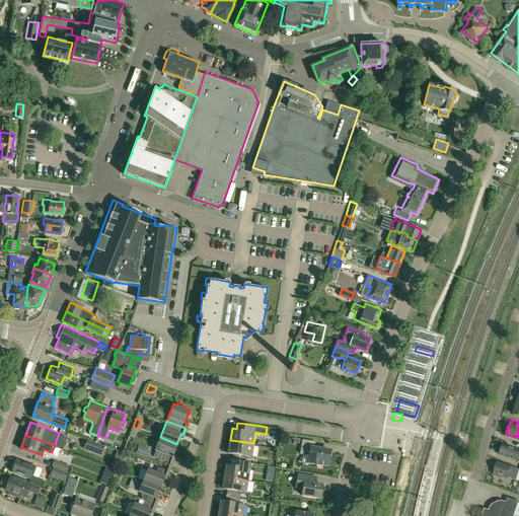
[(83,447),(101,454),(105,444),(87,437),(83,447)]
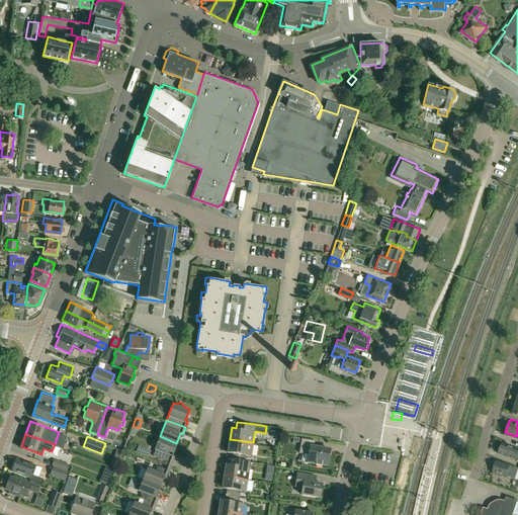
[(176,443),(160,436),(153,453),(172,461),(174,454),(172,453),(176,443)]
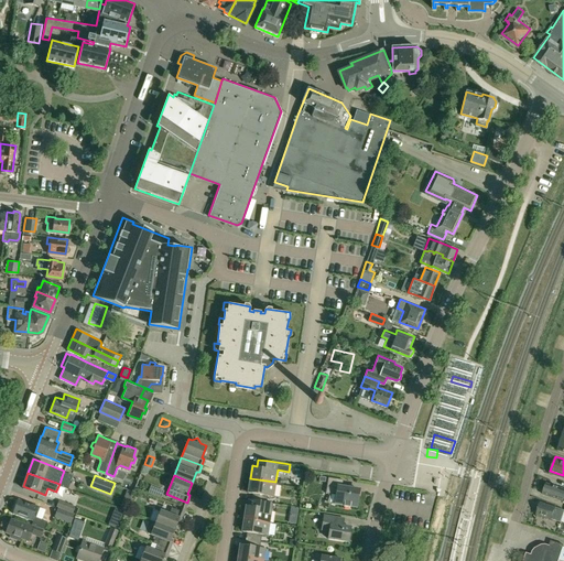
[(351,504),(357,505),(359,488),(343,485),(344,477),(328,475),(326,491),(331,492),(327,500),(336,503),(337,500),(344,502),(343,504),(350,505),(351,504)]
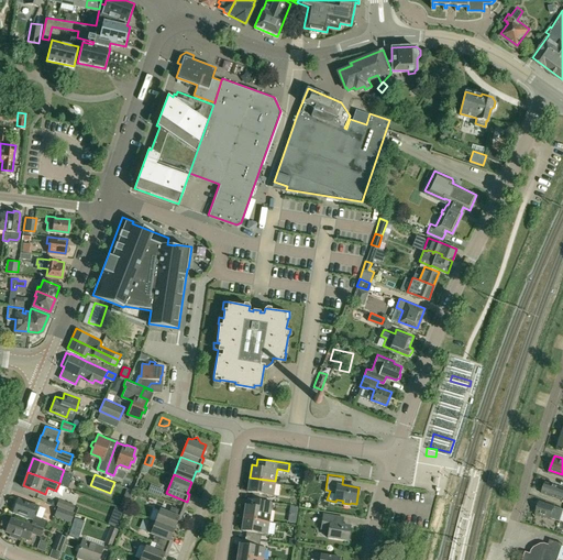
[(252,491),(251,497),(266,500),(267,493),(273,494),(275,481),(250,478),(247,490),(252,491)]
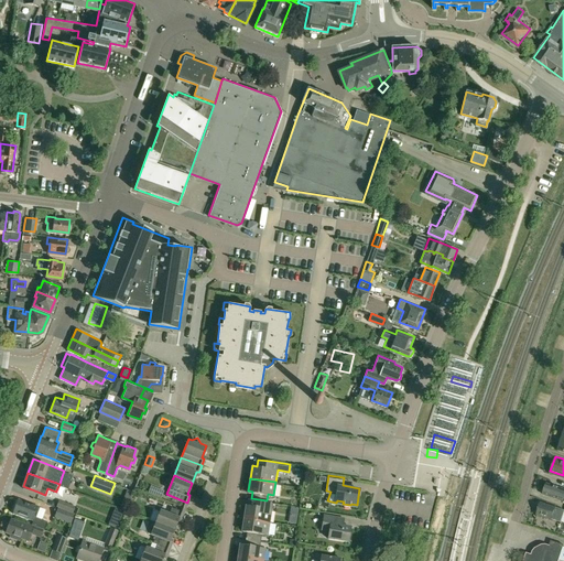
[(543,491),(543,492),(563,498),(563,487),(546,481),(545,485),(543,485),(542,488),(543,491)]
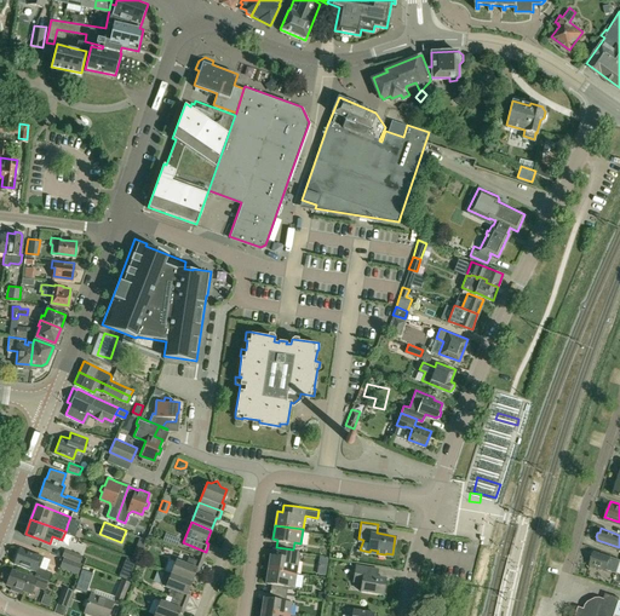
[(181,536),(166,531),(162,539),(177,545),(181,536)]
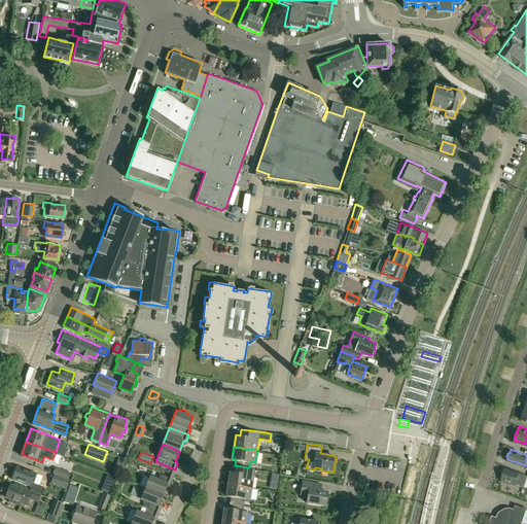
[(115,464),(121,466),(125,458),(118,456),(115,464)]
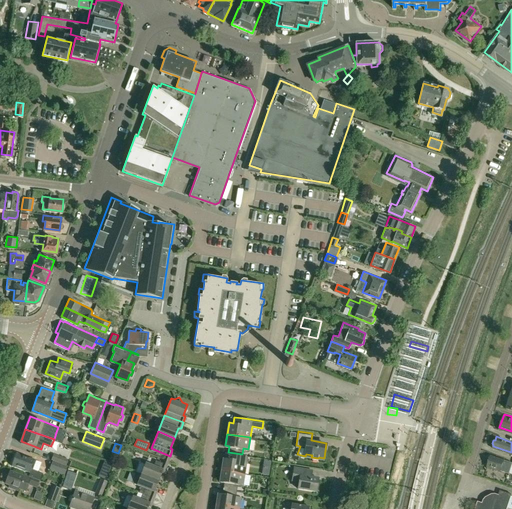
[(36,459),(17,451),(12,464),(30,471),(29,475),(40,479),(42,472),(32,468),(36,459)]
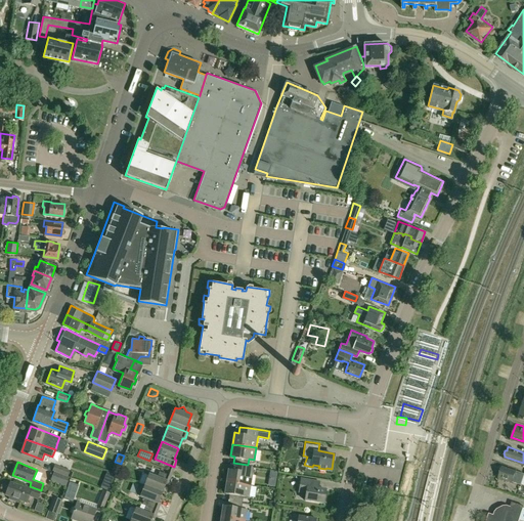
[(52,469),(72,476),(74,470),(54,463),(52,469)]
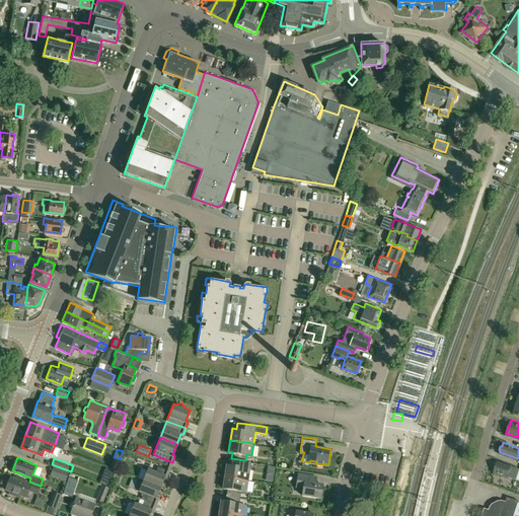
[(225,473),(225,475),(248,478),(249,467),(244,466),(245,460),(231,458),(231,464),(227,463),(225,473)]
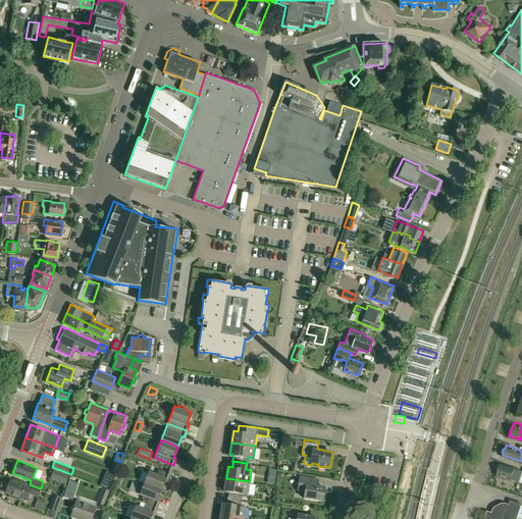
[(521,470),(501,463),(497,474),(510,479),(511,478),(519,481),(521,472),(521,470)]
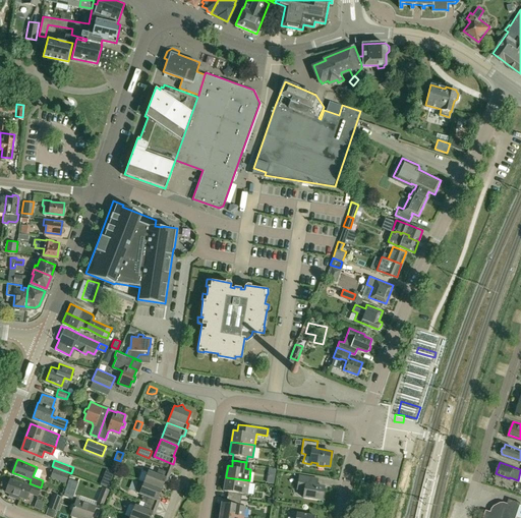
[(44,477),(47,469),(40,466),(37,475),(44,477)]
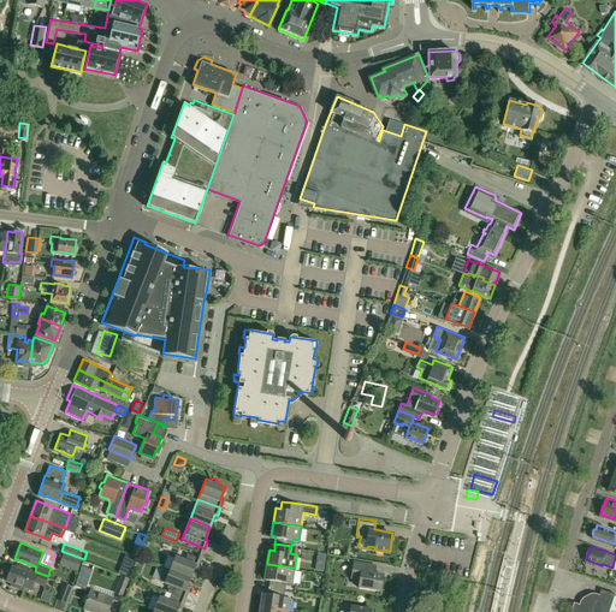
[(164,565),(190,576),(195,564),(199,564),(201,557),(188,551),(184,558),(176,554),(175,556),(170,554),(167,556),(164,565)]
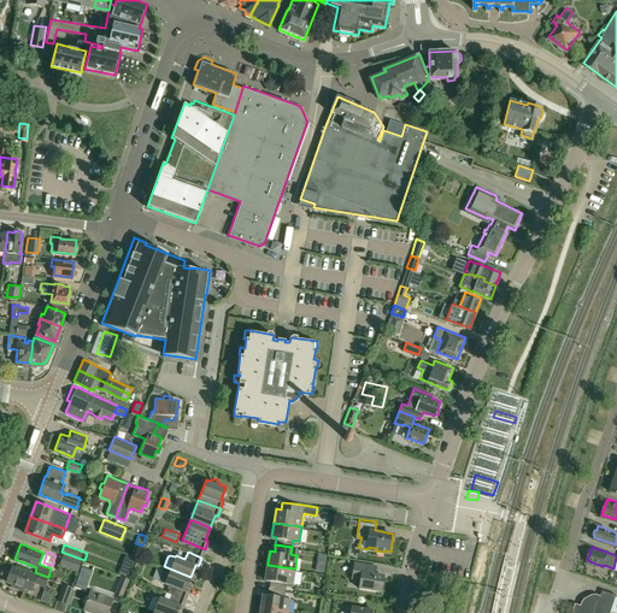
[(78,570),(81,560),(63,554),(60,563),(78,570)]
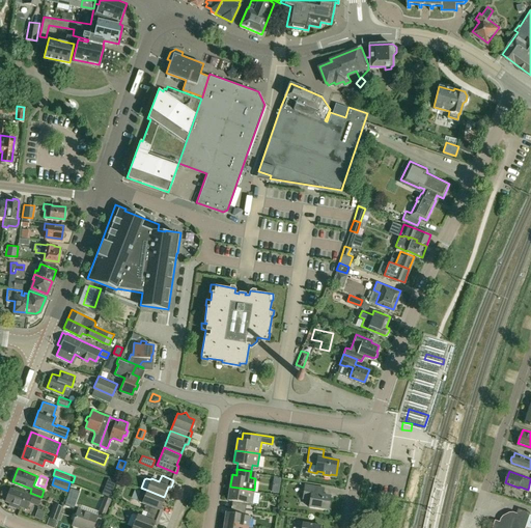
[(309,505),(328,508),(330,495),(323,493),(324,485),(305,482),(302,497),(310,498),(309,505)]
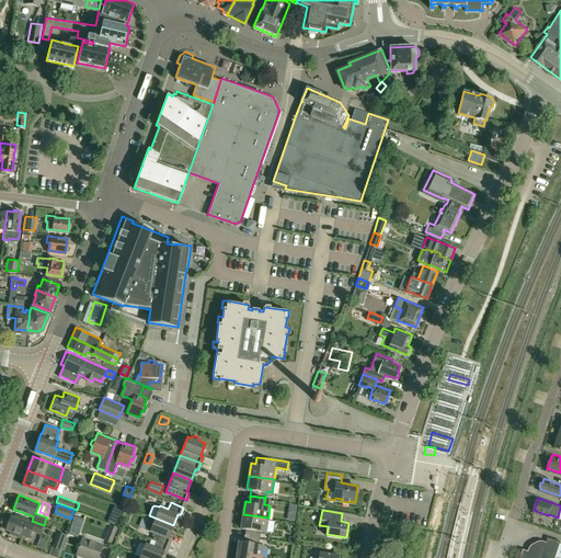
[(111,514),(109,520),(117,523),(119,517),(111,514)]
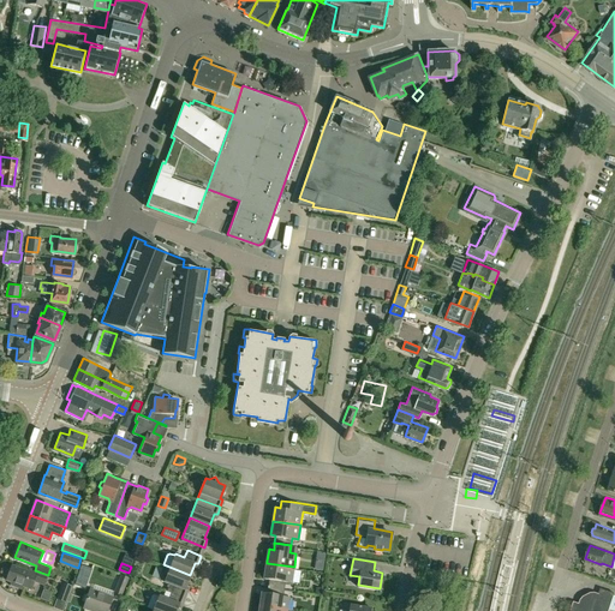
[(294,567),(267,563),(264,576),(269,577),(268,585),(284,587),(285,580),(292,581),(294,567)]
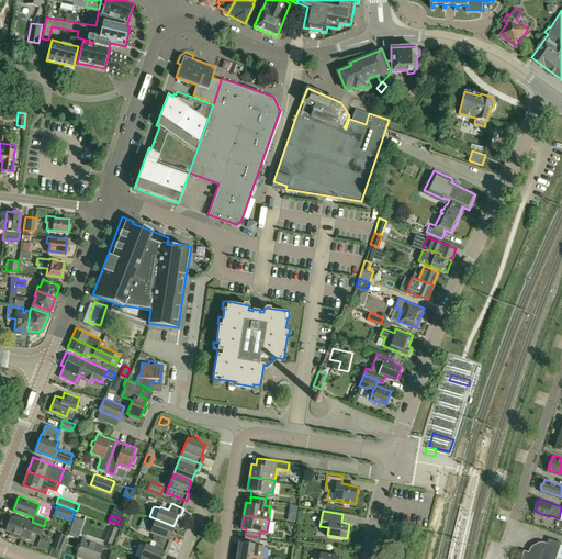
[(25,522),(11,516),(10,520),(7,520),(6,524),(8,525),(7,528),(29,537),(32,528),(41,532),(43,526),(26,521),(25,522)]
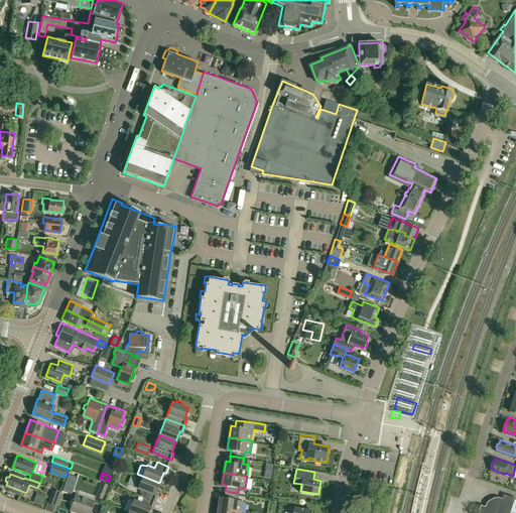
[(159,483),(137,474),(133,485),(138,487),(142,489),(140,495),(143,496),(155,500),(157,494),(155,493),(159,483)]
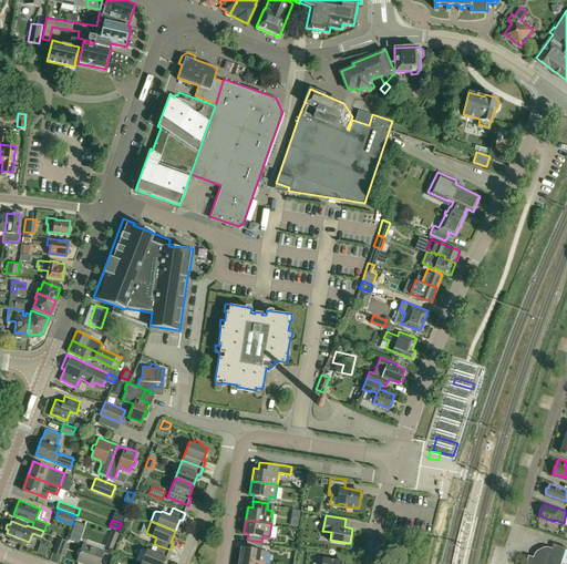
[(109,534),(104,547),(112,551),(116,537),(119,531),(111,529),(109,534)]
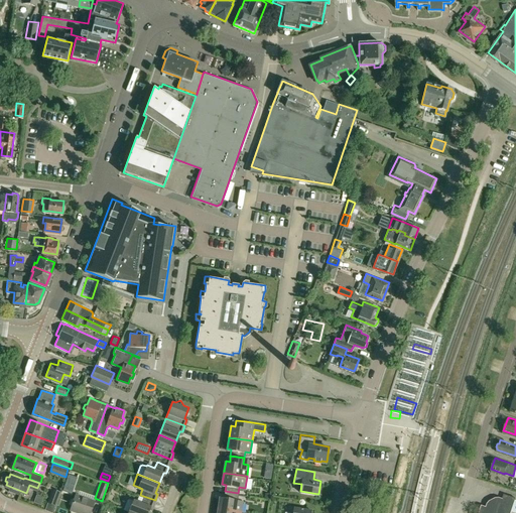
[(60,490),(52,487),(47,501),(55,504),(60,490)]
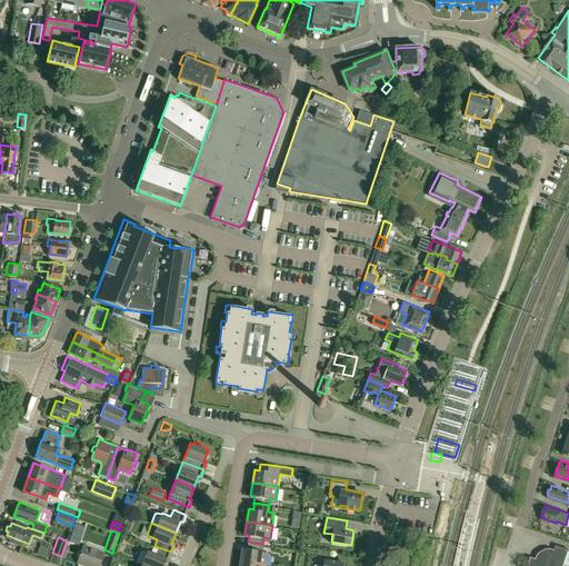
[(242,547),(240,560),(266,564),(268,552),(262,550),(262,544),(248,542),(247,548),(242,547)]
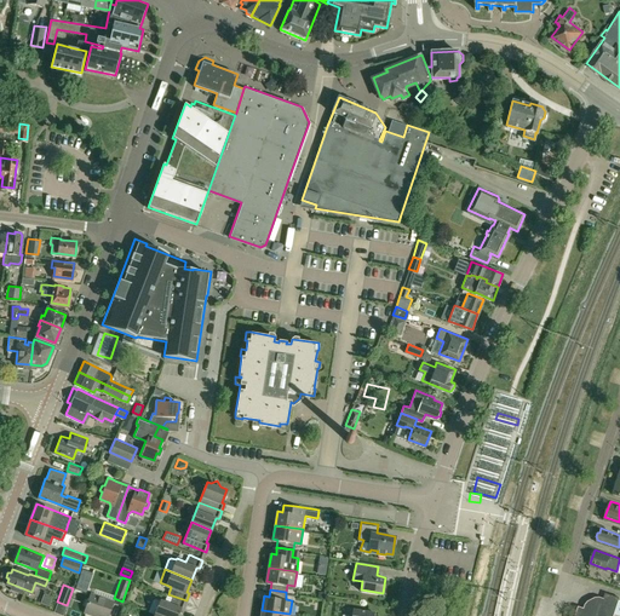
[(613,615),(614,611),(619,598),(619,596),(606,591),(603,598),(600,597),(596,597),(589,600),(586,604),(585,608),(579,605),(574,615),(613,615)]
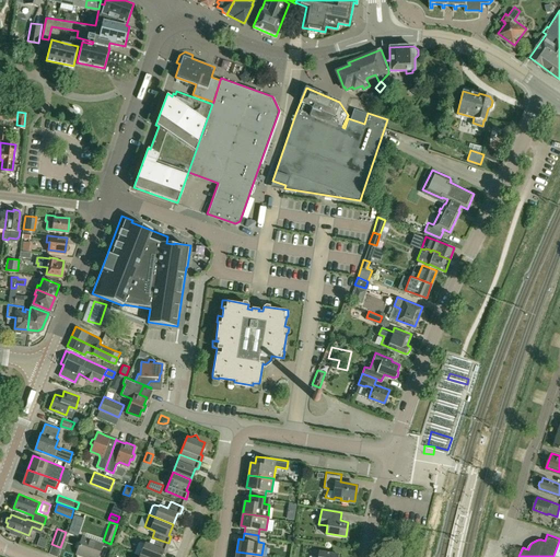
[(90,556),(97,556),(103,543),(82,535),(77,552),(90,556)]
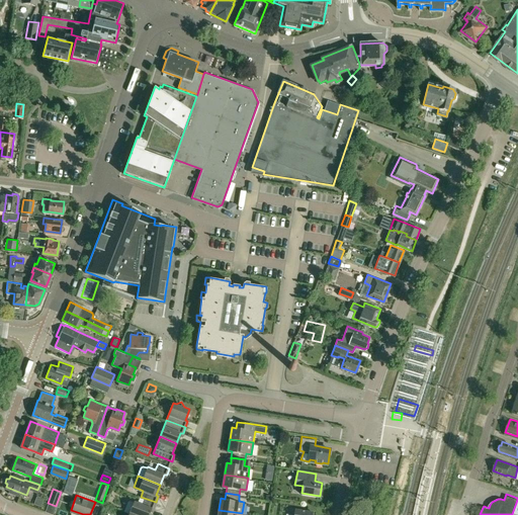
[(130,512),(138,514),(148,514),(151,508),(153,509),(156,502),(144,498),(142,504),(135,501),(130,499),(127,500),(124,510),(130,512)]
